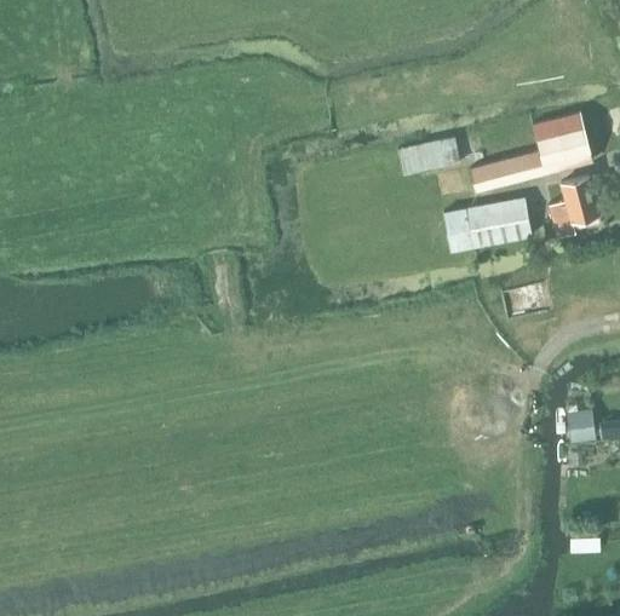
[(592,163),(579,115),(530,127),(538,153),(470,170),(475,193),(592,163)]
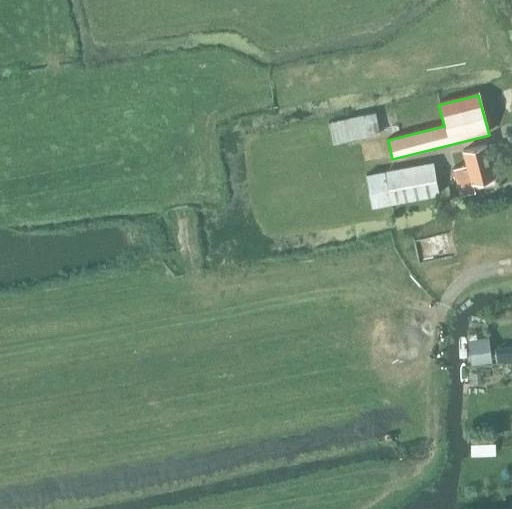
[(330,124),(334,145),(380,135),(376,114),(330,124)]
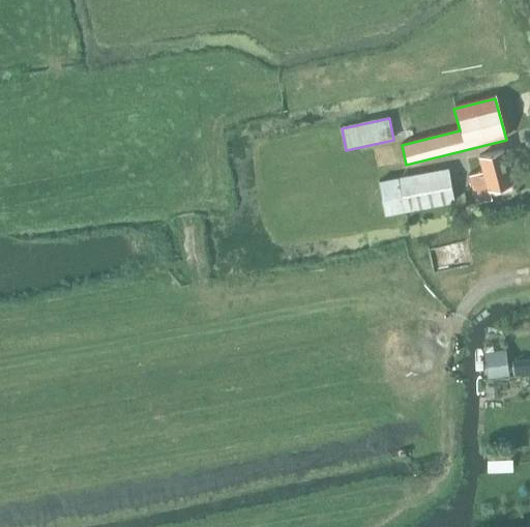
[(511,184),(503,151),(478,158),(482,173),(468,177),(475,205),(491,201),(488,191),(511,184)]
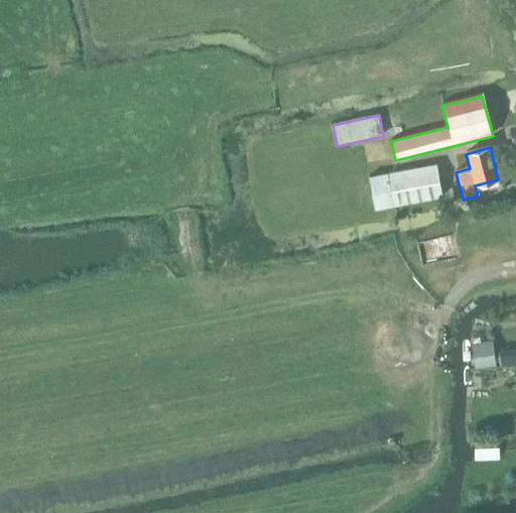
[(436,165),(387,174),(370,177),(376,210),(442,198),(436,165)]
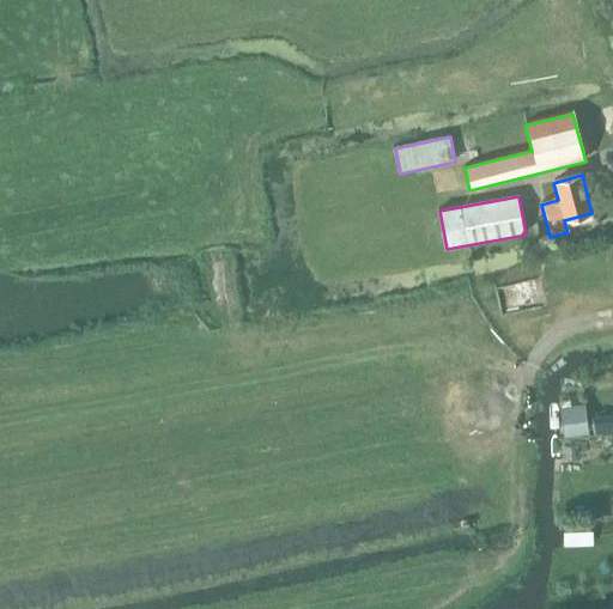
[(612,413),(594,414),(595,431),(612,430),(612,413)]
